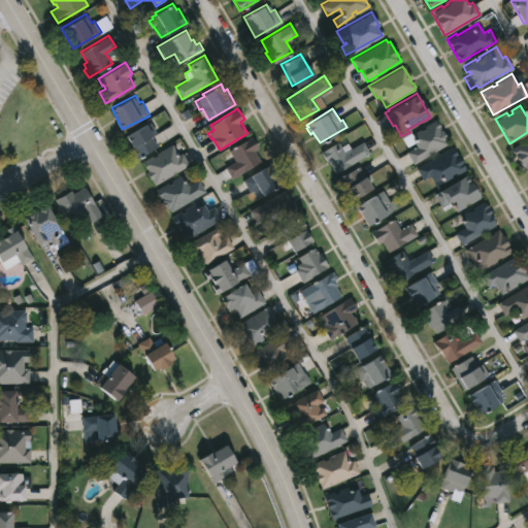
[(440,129),(447,138),(444,138),(448,142),(413,164),(405,152),(416,145),(414,142),(406,146),(401,138),(420,128),(421,130),(424,128),(423,126),(436,118),(442,128),(440,129)]
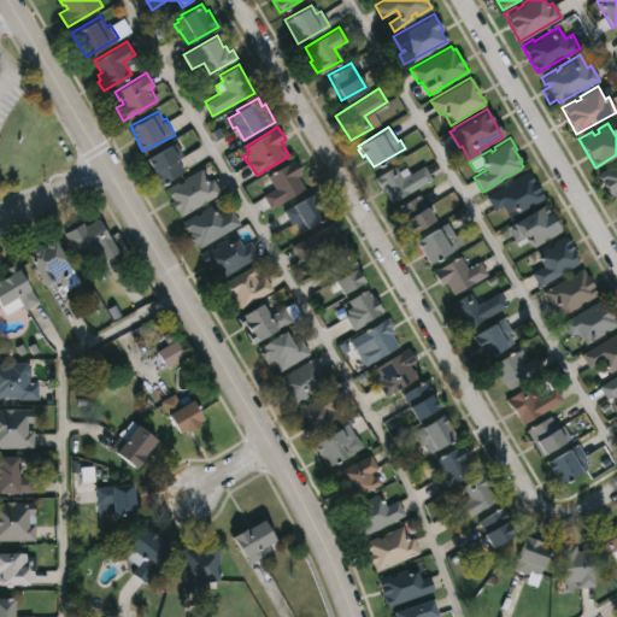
[(176,140),(183,153),(177,157),(184,170),(160,183),(145,156),(169,142),(170,144),(176,140)]
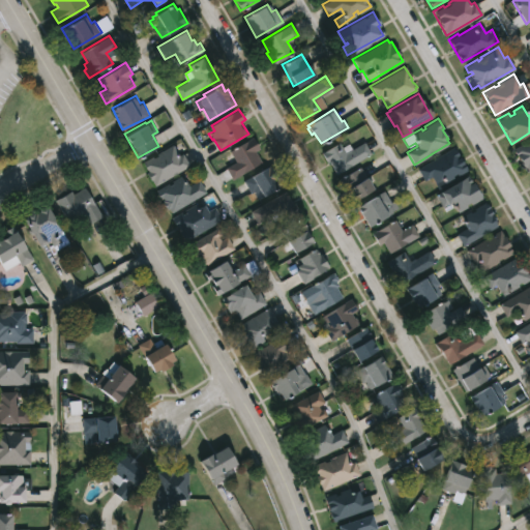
[(253,168),(233,179),(227,167),(237,160),(231,149),(254,137),(260,147),(257,149),(263,160),(252,167),(253,168)]
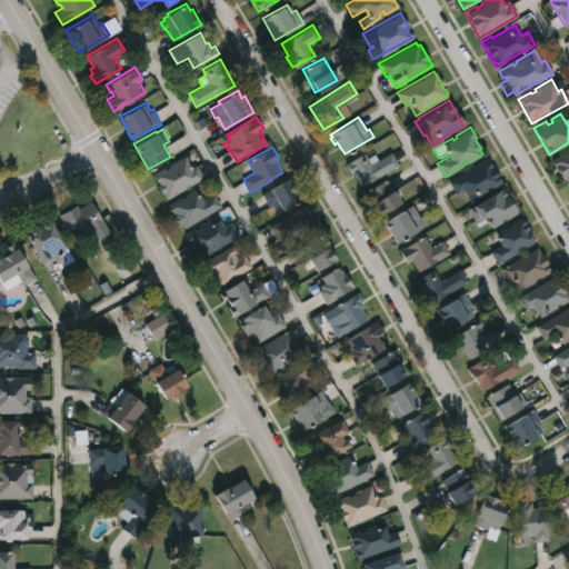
[(568,147),(568,180),(565,183),(561,178),(559,178),(552,166),(556,165),(552,158),(563,151),(565,153),(568,152),(567,149),(568,147)]
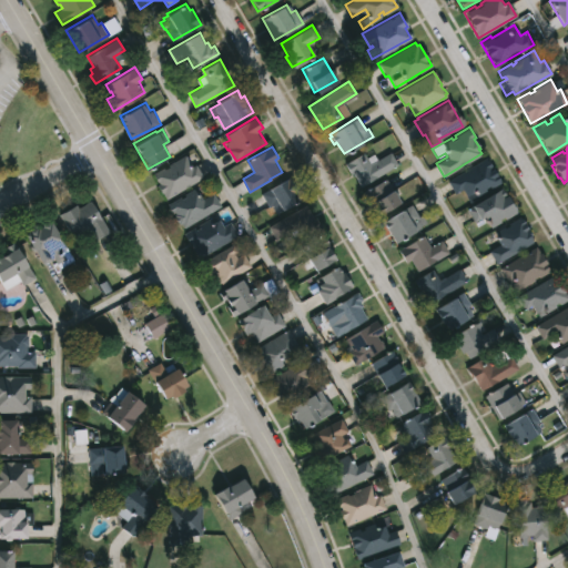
[(391,152),(397,164),(361,186),(353,173),(351,173),(346,164),(347,163),(346,162),(363,152),(366,158),(374,154),(377,160),(391,152)]
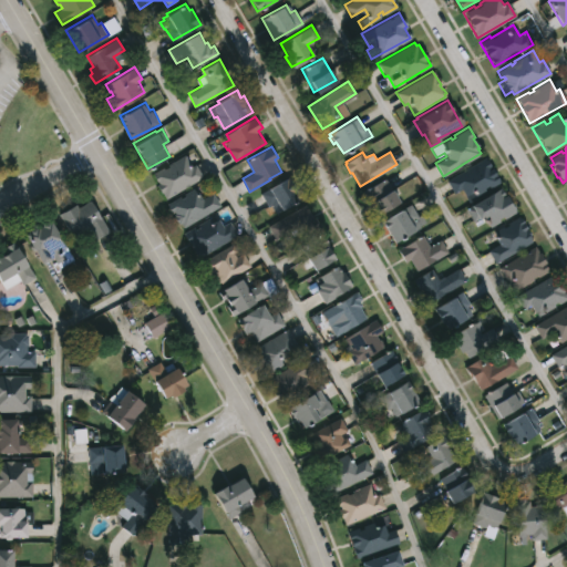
[(187,153),(194,165),(196,163),(204,175),(166,198),(158,184),(160,183),(154,173),(187,153)]
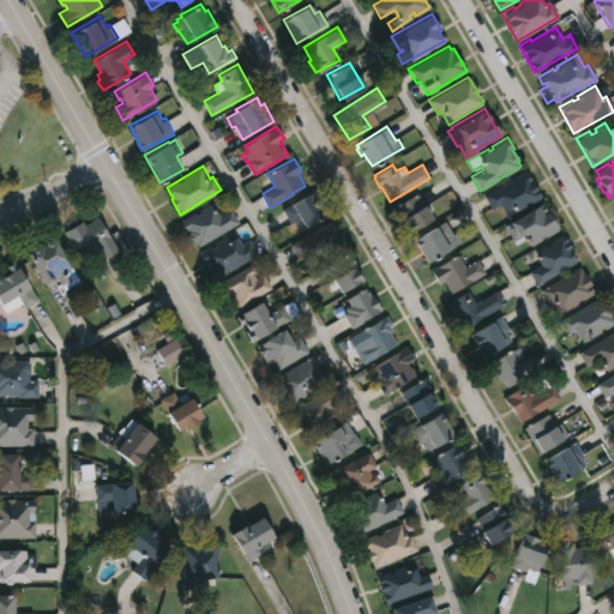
[(542,197),(529,204),(528,202),(524,204),(525,206),(515,212),(511,208),(503,212),(499,205),(492,210),(483,196),(527,170),(542,197)]
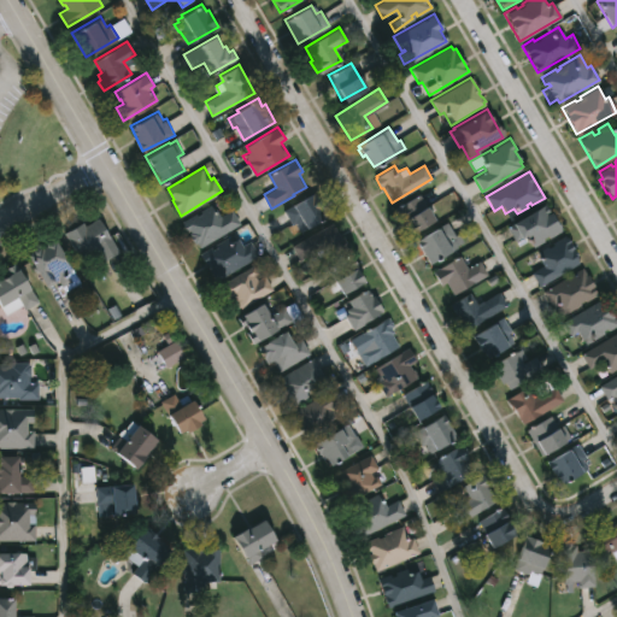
[(325,221),(295,235),(291,224),(293,224),(286,209),(316,194),(323,209),(321,210),(325,221)]
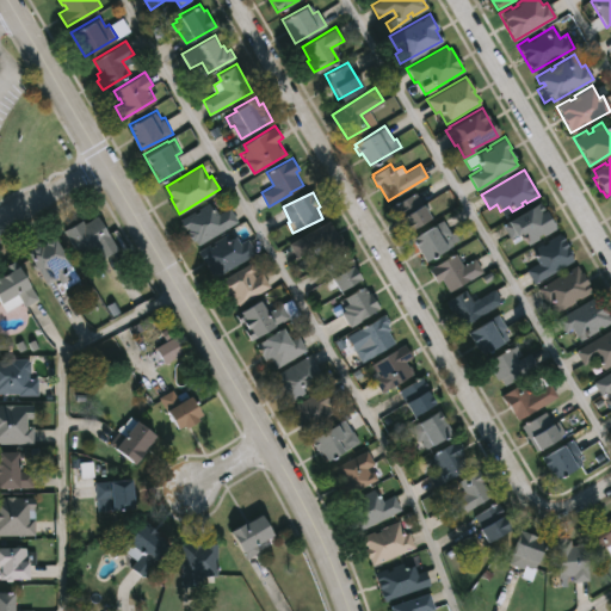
[(427,216),(405,228),(392,204),(414,192),(427,216)]
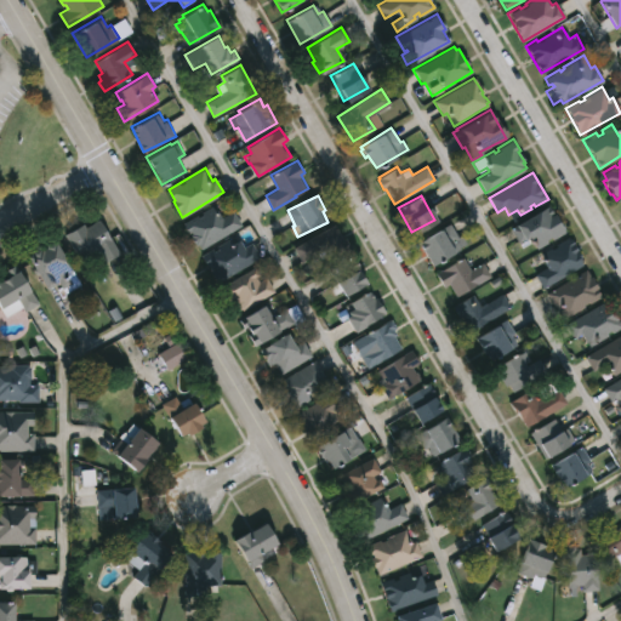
[(215,204),(222,216),(234,209),(243,223),(203,248),(199,241),(197,244),(191,234),(192,233),(189,229),(187,231),(184,226),(187,224),(184,221),(198,214),(199,216),(204,214),(203,211),(215,204)]
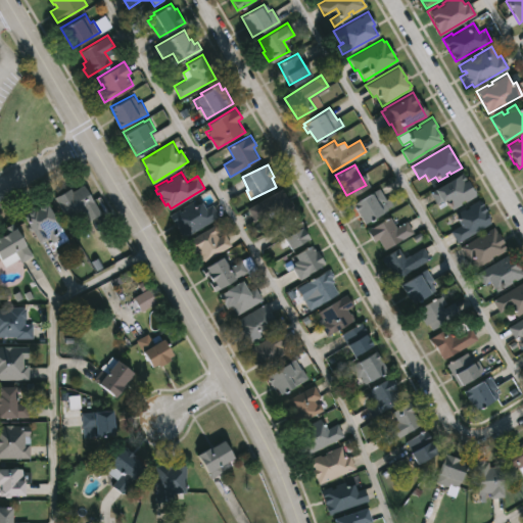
[(473,195),(464,200),(463,199),(459,201),(460,203),(450,208),(445,199),(440,200),(441,201),(437,203),(430,192),(433,191),(432,189),(461,174),(473,195)]
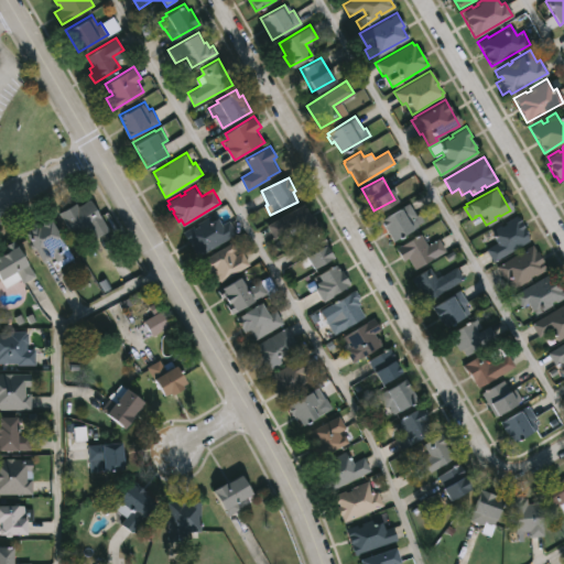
[(88,198),(107,230),(95,237),(87,225),(69,235),(56,214),(74,203),(76,206),(88,198)]
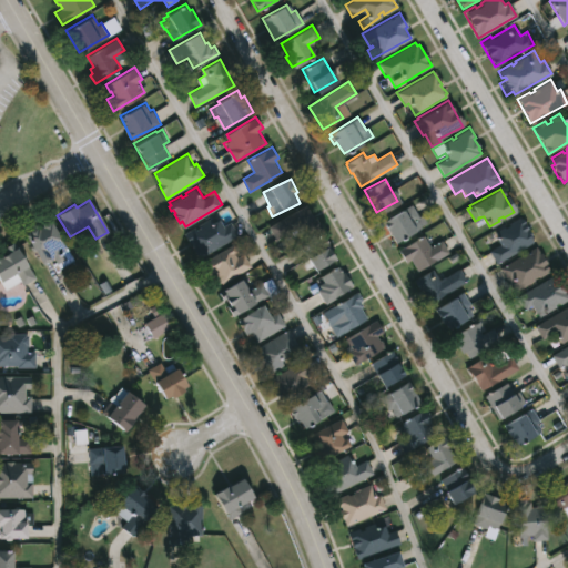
[(323,227),(303,239),(296,227),(277,239),(271,225),(308,203),(323,227)]
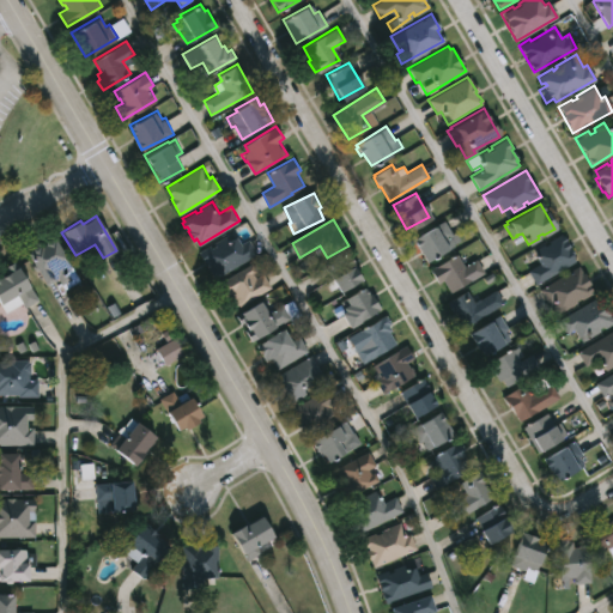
[(456,244),(425,261),(412,236),(443,219),(456,244)]
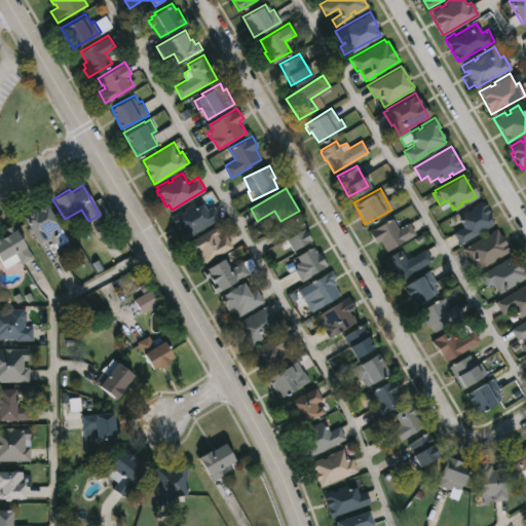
[(493,224),(458,245),(452,232),(461,227),(459,223),(463,220),(459,213),(481,200),(493,224)]
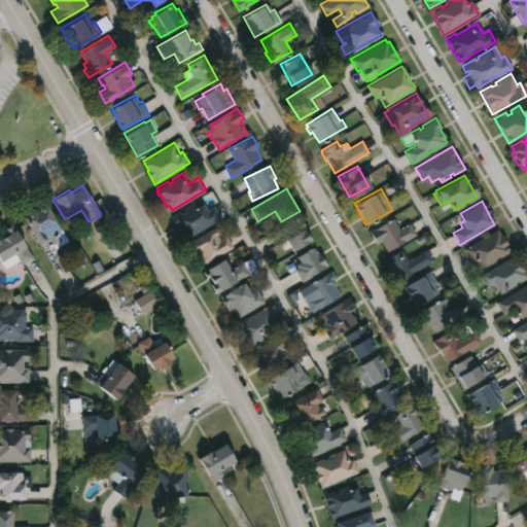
[(195,202),(197,207),(204,203),(208,209),(215,205),(222,217),(184,239),(171,216),(195,202)]
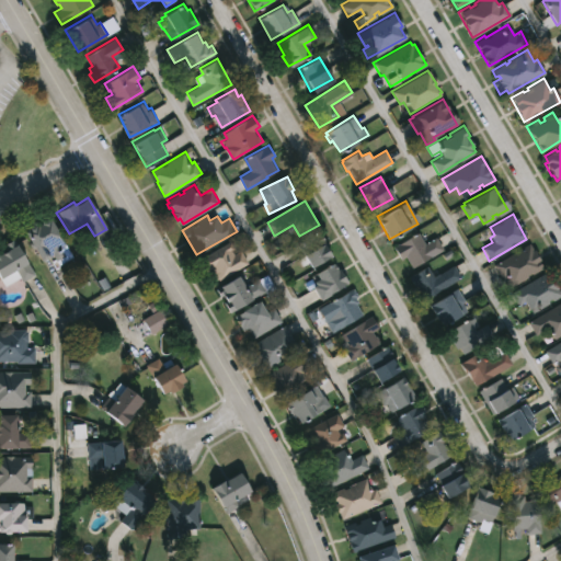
[(43,217),(45,219),(48,218),(71,258),(55,267),(50,261),(54,259),(50,254),(39,261),(21,231),(33,221),(34,225),(38,222),(37,220),(43,217)]
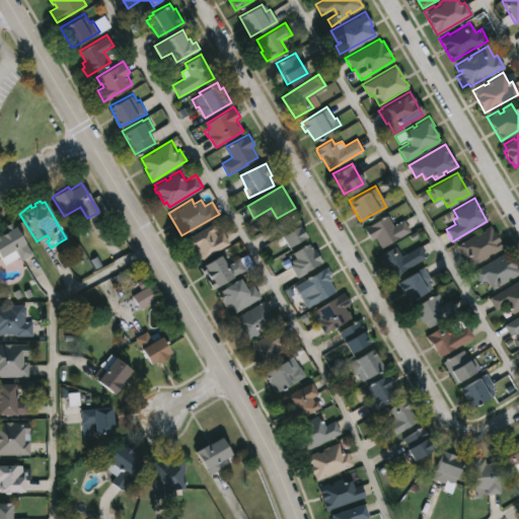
[(304,235),(287,245),(280,234),(282,233),(277,224),(295,213),(302,223),(299,225),(304,235)]
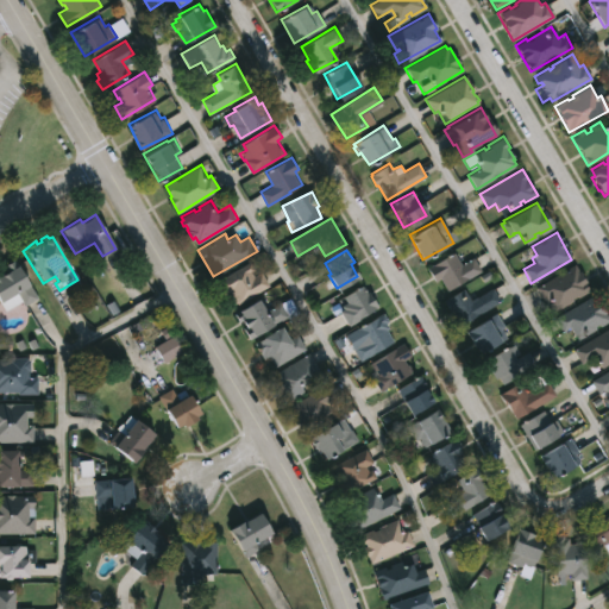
[(453,251),(460,264),(471,257),(481,271),(443,294),(427,268),(453,251)]
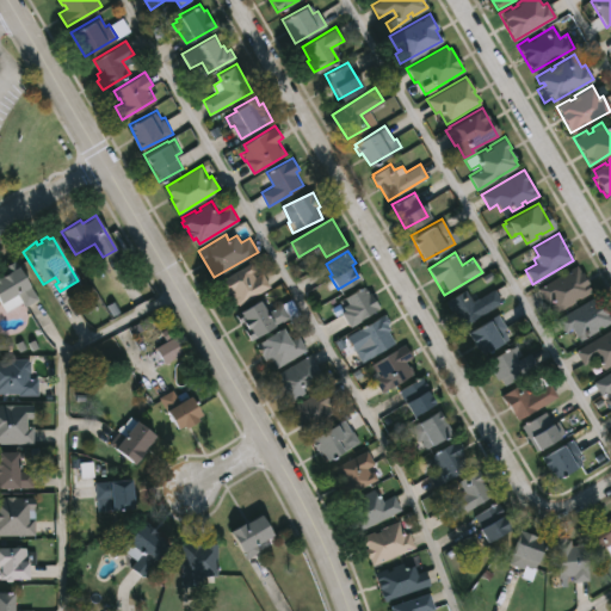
[(0,267),(14,259),(36,298),(23,306),(20,301),(2,312),(0,307),(0,273),(2,272),(0,267)]
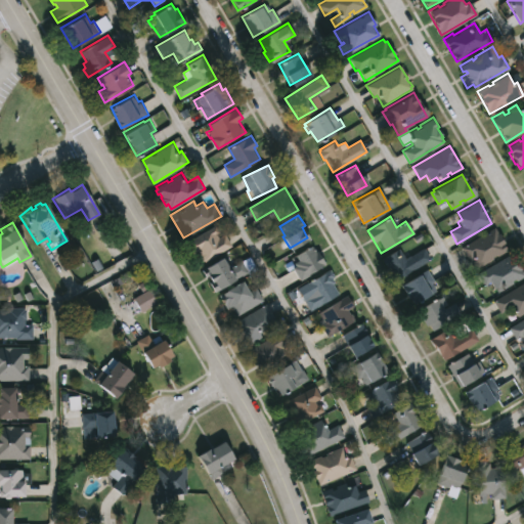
[(217,233),(219,236),(226,232),(233,245),(201,263),(192,249),(190,250),(187,244),(189,242),(188,241),(216,224),(220,231),(217,233)]
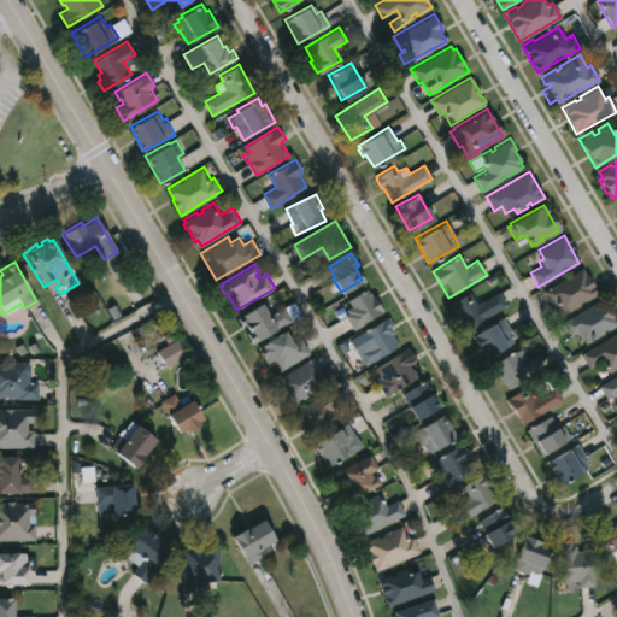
[(597,295),(558,317),(544,289),(581,268),(597,295)]
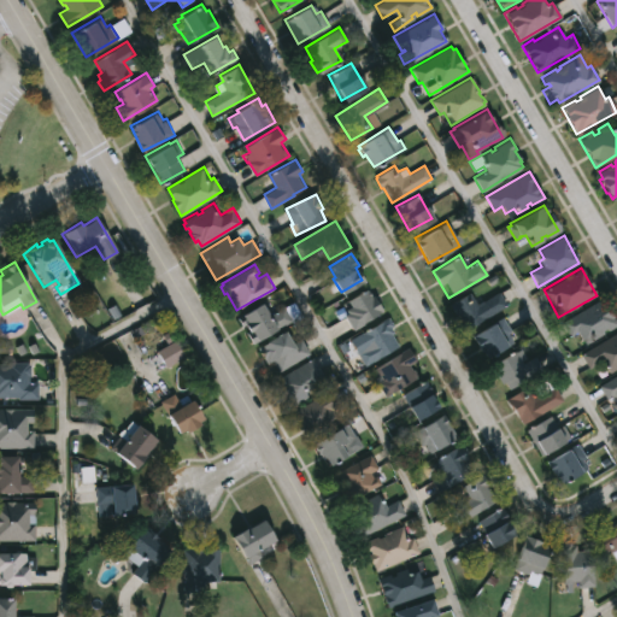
[(382,309),(362,321),(363,323),(353,329),(345,313),(347,312),(342,304),(347,300),(346,299),(369,286),(382,309)]
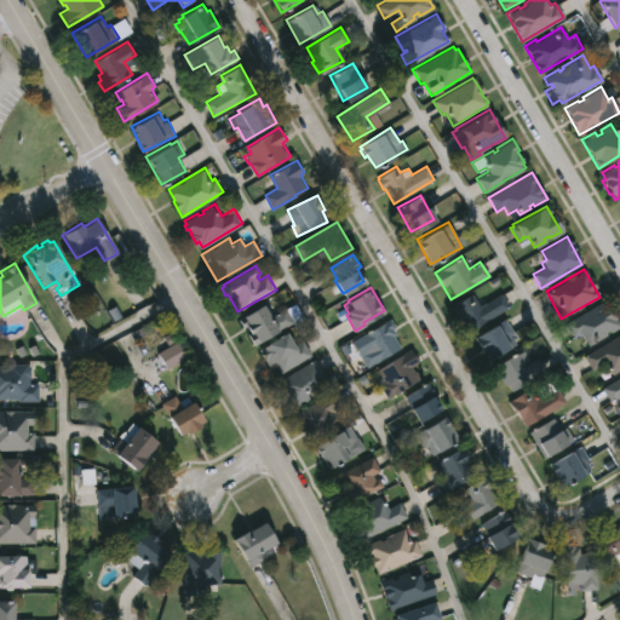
[(500,293),(509,308),(469,331),(454,304),(471,294),(478,305),(500,293)]
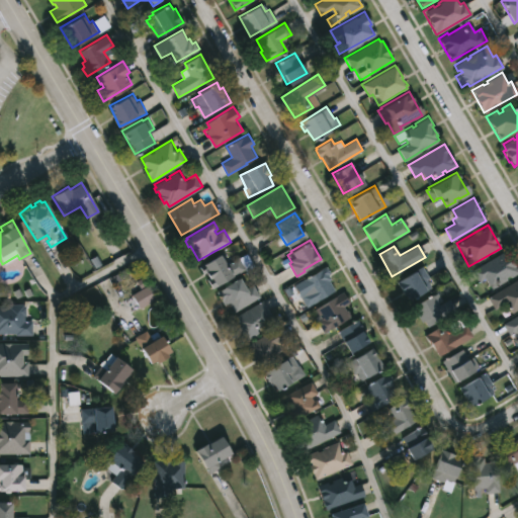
[(517,270),(517,272),(497,285),(494,280),(487,285),(485,280),(479,284),(470,271),(507,250),(517,270)]
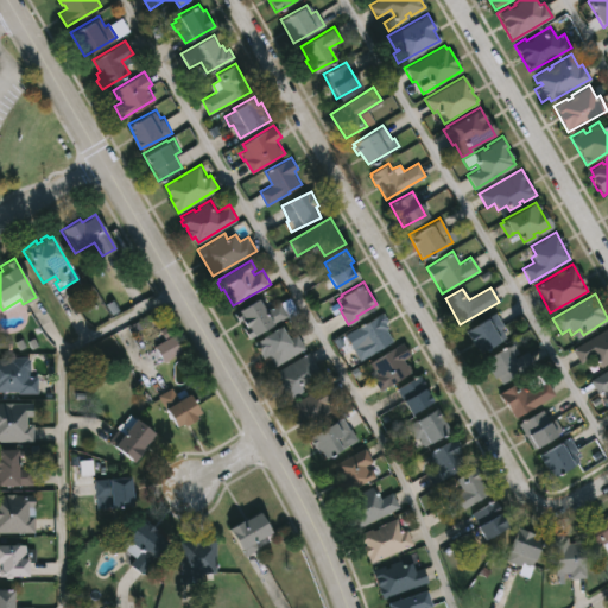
[(258,299),(264,310),(280,302),(287,315),(248,337),(235,311),(258,299)]
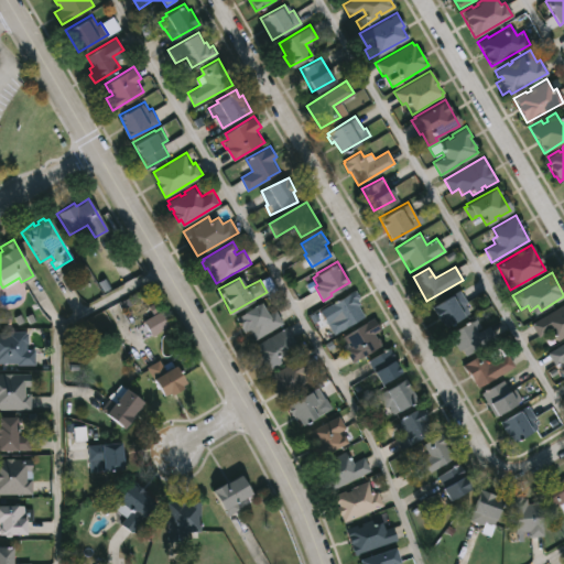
[(367,315),(335,334),(327,322),(333,318),(325,306),(356,289),(361,296),(358,297),(361,303),(360,304),(367,315)]
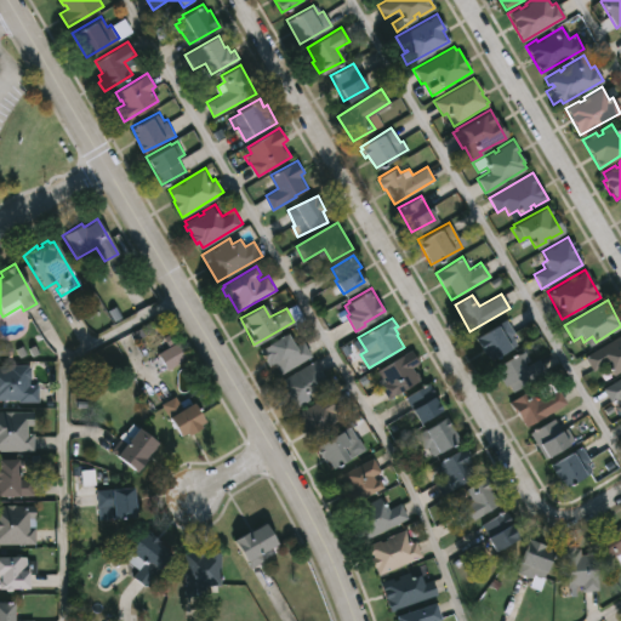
[(516,343),(488,359),(476,336),(506,319),(513,334),(511,335),(516,343)]
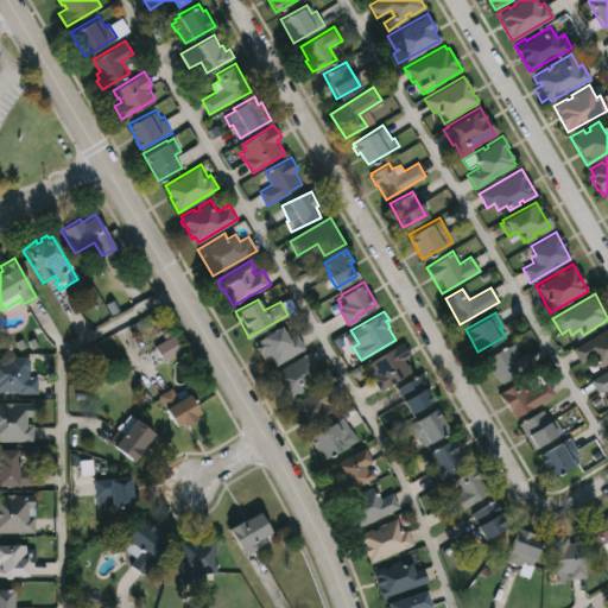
[(185,350),(164,365),(154,348),(166,341),(160,333),(171,325),(185,350)]
